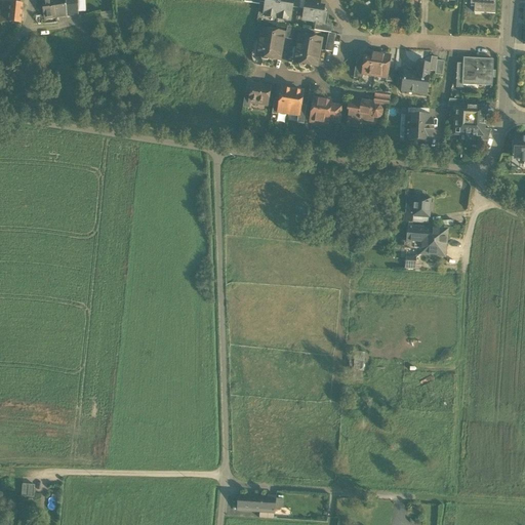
[(41,0),(44,19),(56,18),(52,0),(41,0)]
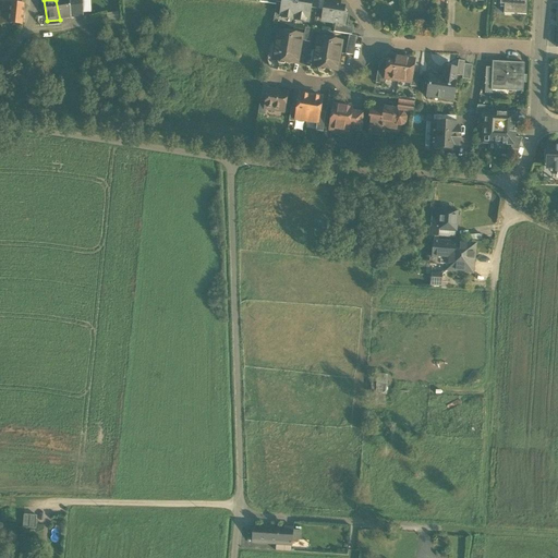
[(56,0),(60,20),(71,17),(83,16),(83,13),(81,0),(56,0)]
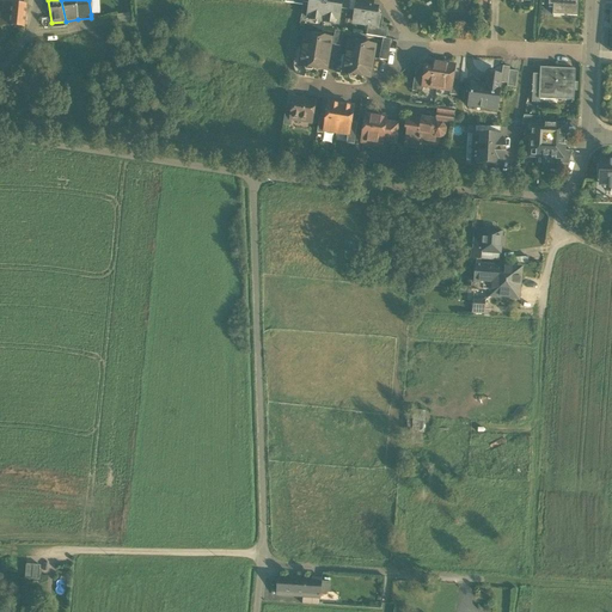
[(89,0),(91,14),(101,14),(99,0),(89,0)]
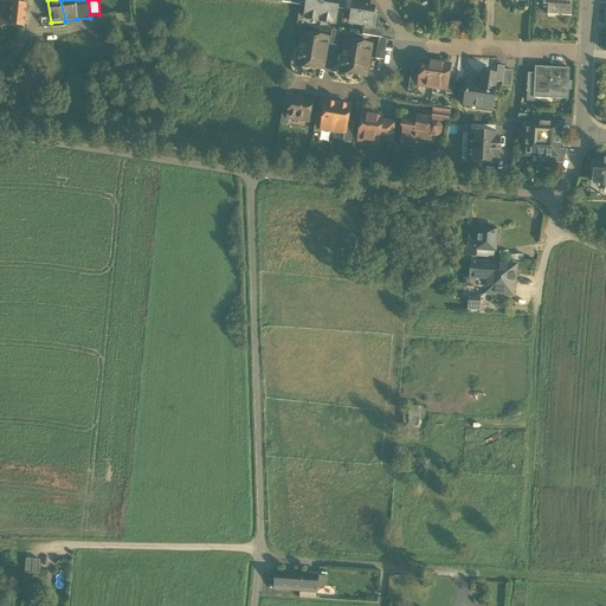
[(304,19),(320,21),(322,0),(307,0),(307,5),(304,19)]
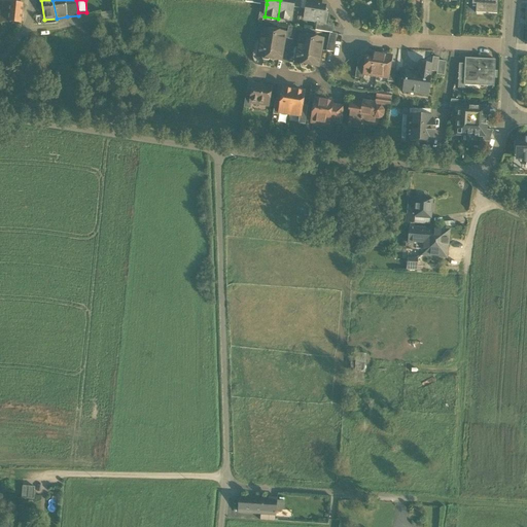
[(280,0),(278,19),(290,21),(292,8),(293,0),(280,0)]
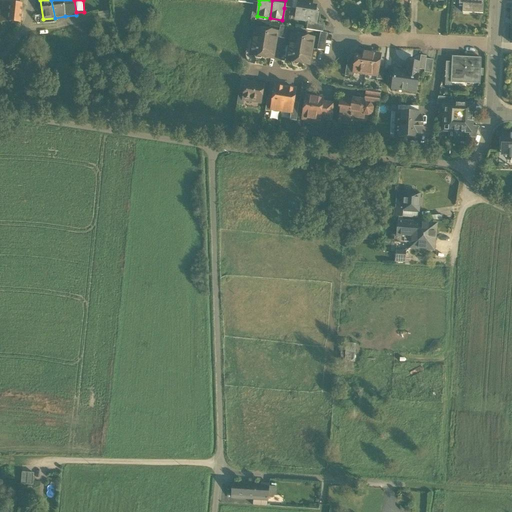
[(285,0),(284,8),(291,9),(293,1),(292,0),(285,0)]
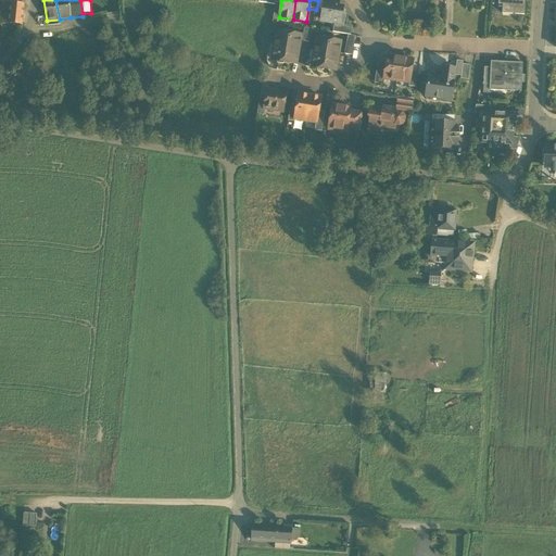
[(503,0),(503,14),(525,15),(525,0),(503,0)]
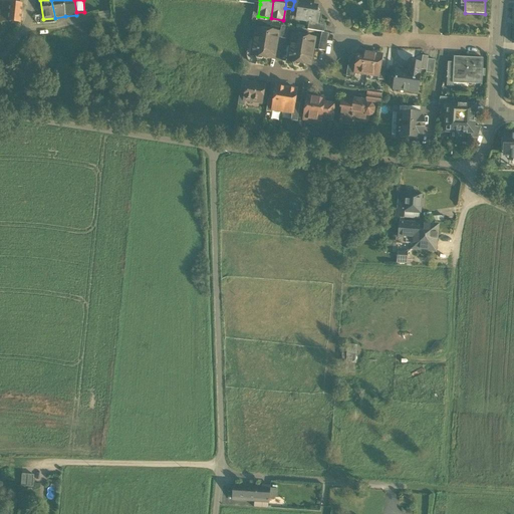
[(312,25),(319,26),(321,17),(318,16),(319,13),(314,13),(315,7),(312,7),(312,3),(302,1),(300,1),(300,2),(298,10),(297,19),(305,21),(304,22),(309,23),(313,24),(312,25)]
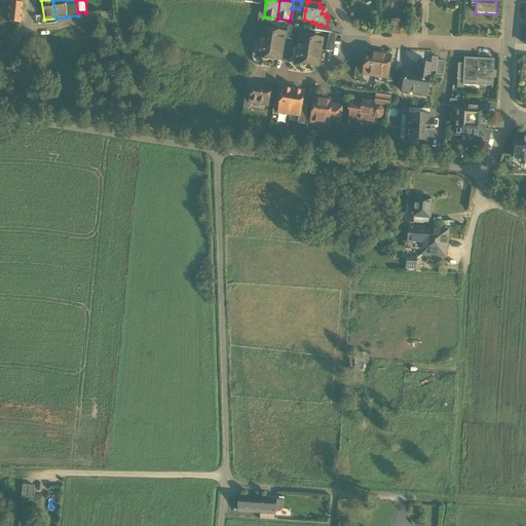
[(1,22),(20,24),(22,6),(4,4),(3,10),(1,22)]
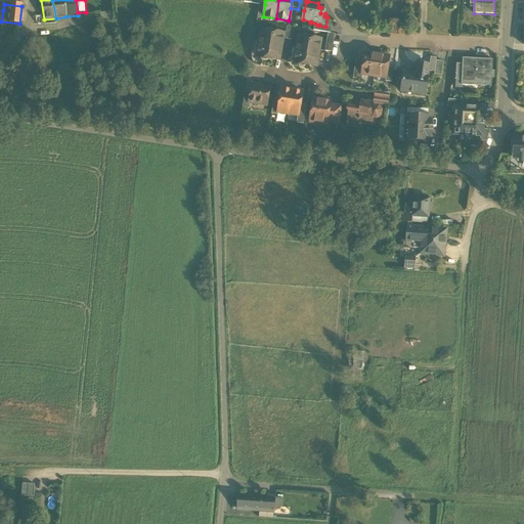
[(313,31),(328,34),(331,34),(332,28),(325,27),(318,26),(319,25),(315,24),(313,31)]
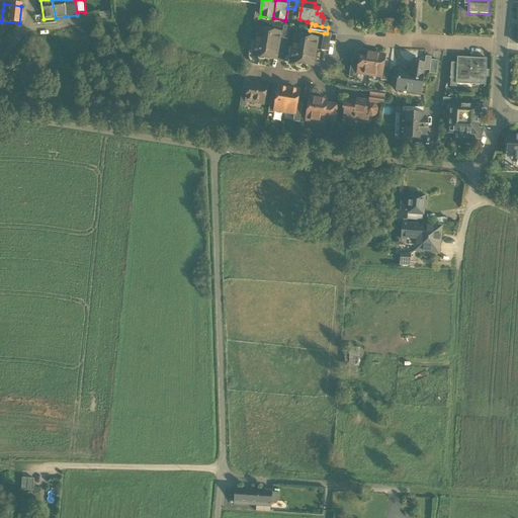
[(281,38),(288,39),(290,28),(283,26),(281,38)]
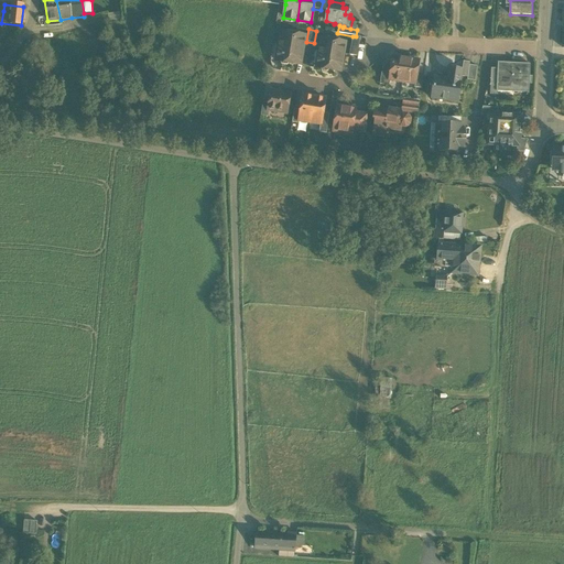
[(281,65),(286,66),(289,64),(296,65),(297,61),(301,61),(305,36),(281,33),(277,57),(281,57),(280,63),(281,65)]
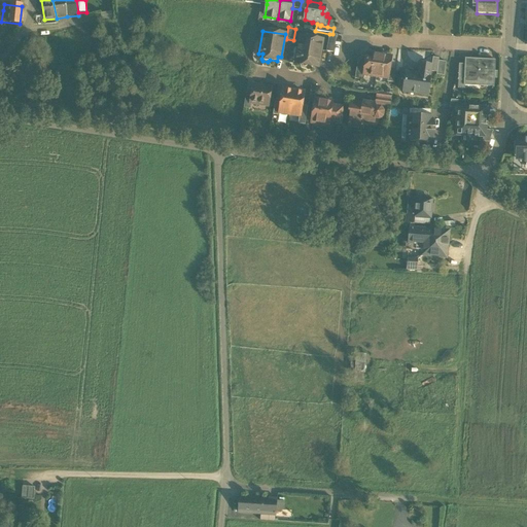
[(337,35),(332,34),(329,34),(326,53),(334,54),(337,35)]
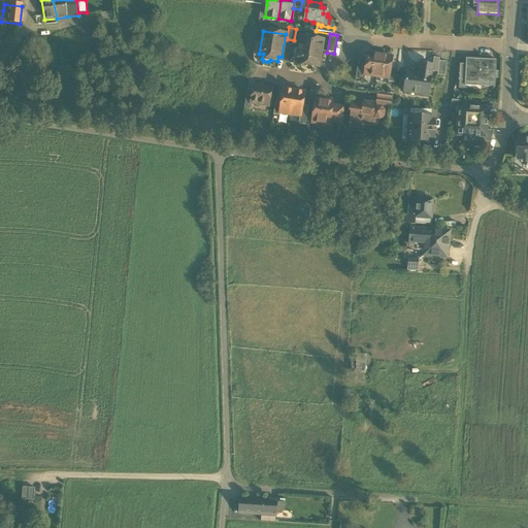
[(301,67),(306,68),(308,66),(316,67),(317,63),(320,63),(323,40),(301,37),(297,59),(301,60),(300,65),(301,67)]
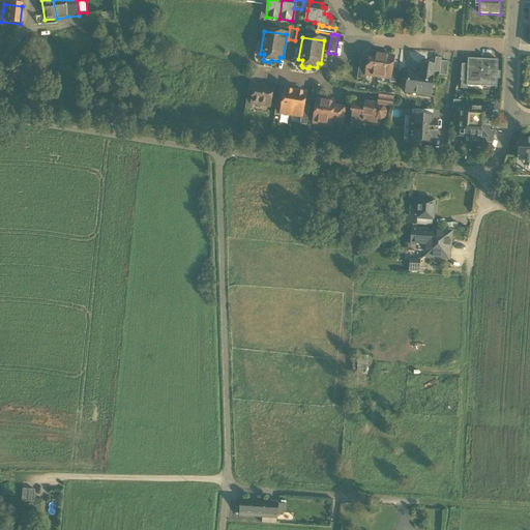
[(366,77),(378,79),(381,56),(370,54),(367,67),(365,77),(366,77)]
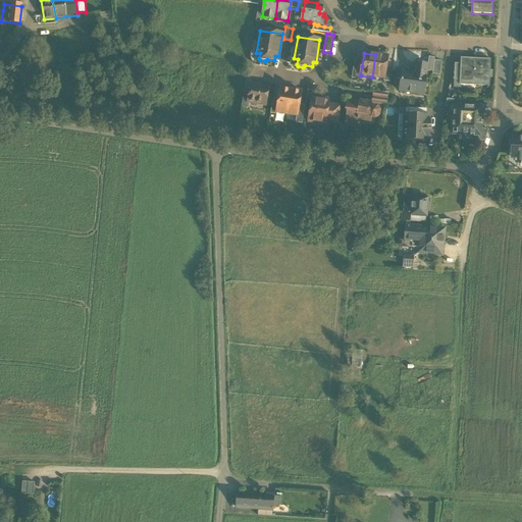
[(387,57),(375,55),(372,77),(383,79),(384,79),(385,70),(387,57)]
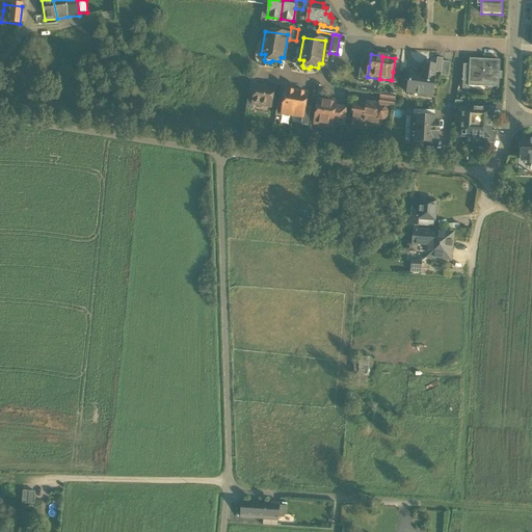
[(481,87),(498,88),(499,62),(470,60),(470,65),(469,82),(469,84),(482,85),(481,87)]
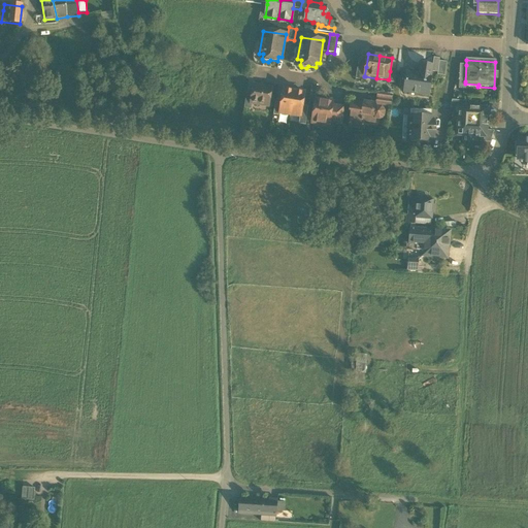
[(437,75),(444,77),(447,63),(439,62),(437,73),(437,75)]
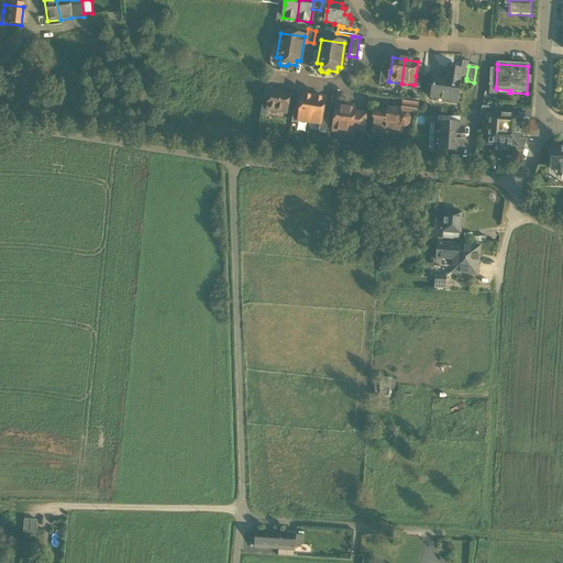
[(431,100),(456,103),(460,85),(459,85),(461,70),(449,69),(448,80),(433,78),(431,100)]
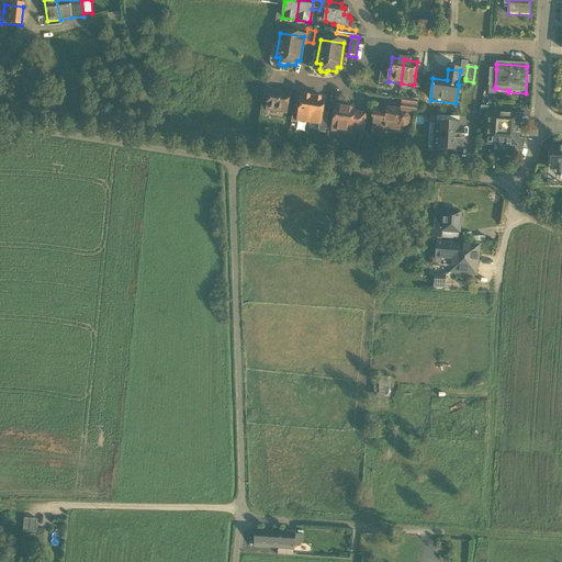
[(378,86),(388,87),(389,81),(388,81),(390,71),(381,70),(378,86)]
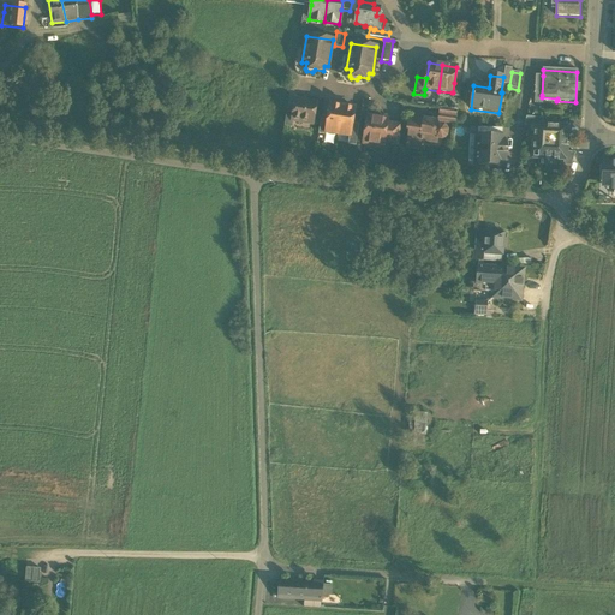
[(452,96),(459,97),(461,83),(454,83),(453,93),(452,93),(452,96)]
